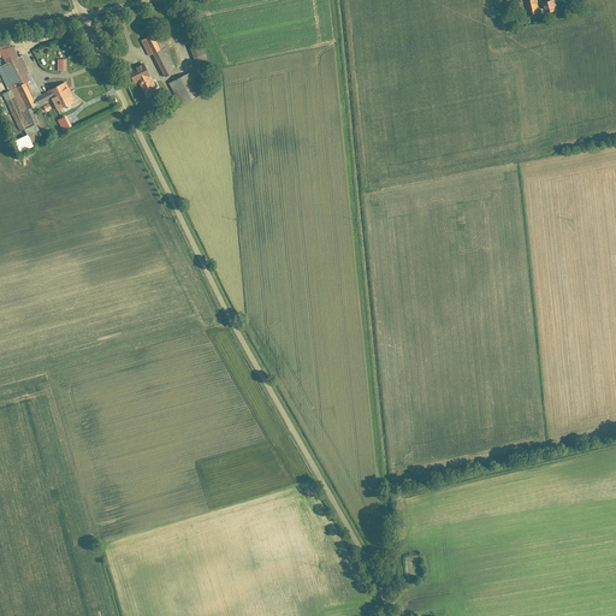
[(525,4),(527,17),(539,15),(537,1),(525,4)]
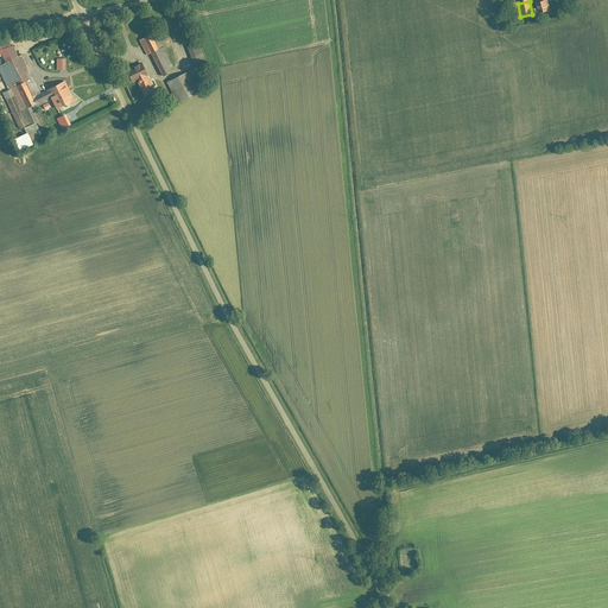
[(536,4),(538,16),(549,12),(546,1),(536,4)]
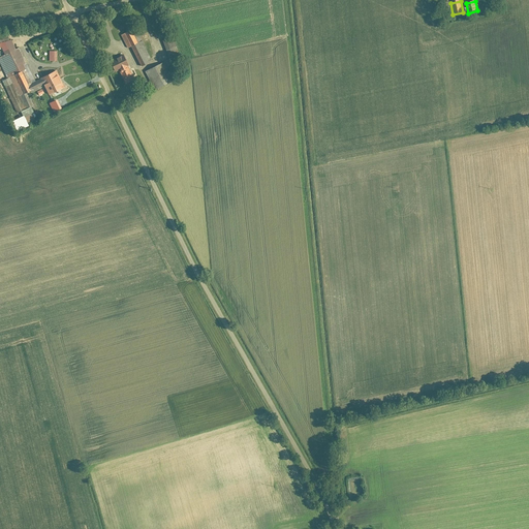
[(135,28),(121,35),(127,48),(130,47),(141,67),(152,62),(135,28)]
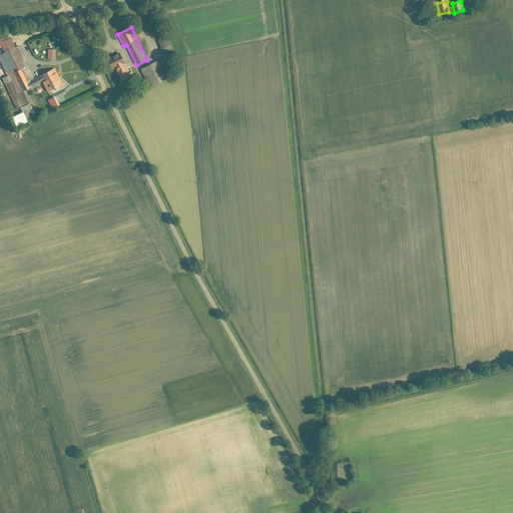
[(22,63),(25,62),(18,47),(14,49),(9,38),(8,38),(7,32),(0,33),(0,46),(1,47),(5,54),(0,56),(0,64),(5,77),(1,79),(16,111),(20,109),(27,122),(35,118),(30,110),(33,109),(31,105),(38,101),(33,89),(43,84),(47,93),(62,87),(54,69),(31,81),(22,63)]
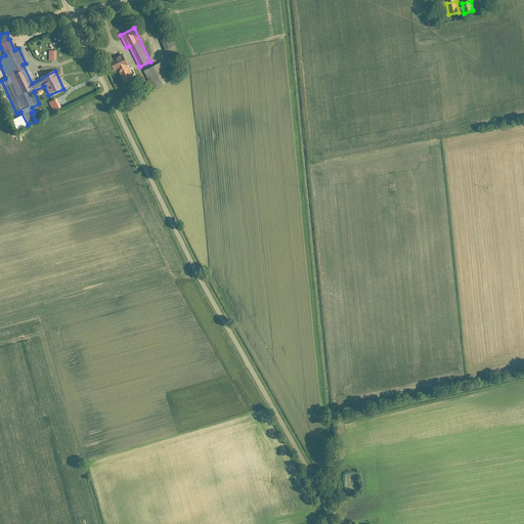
[(118,70),(123,82),(133,78),(123,54),(108,60),(114,72),(118,70)]
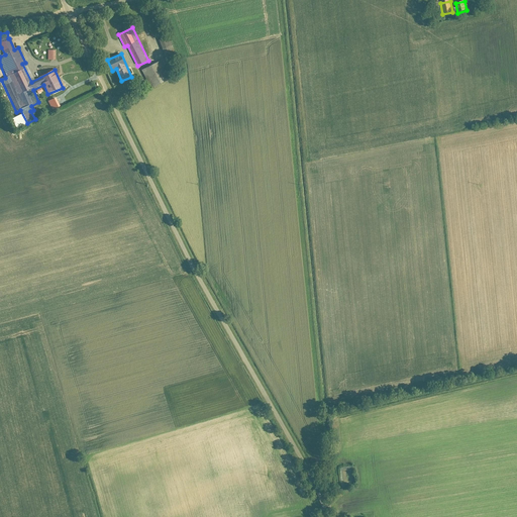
[(141,71),(150,90),(169,81),(160,63),(141,71)]
